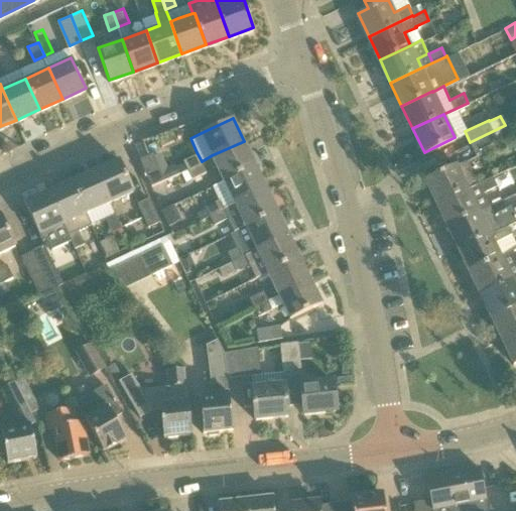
[(476,153),(507,138),(515,133),(515,132),(512,124),(506,127),(505,125),(470,142),(476,153)]
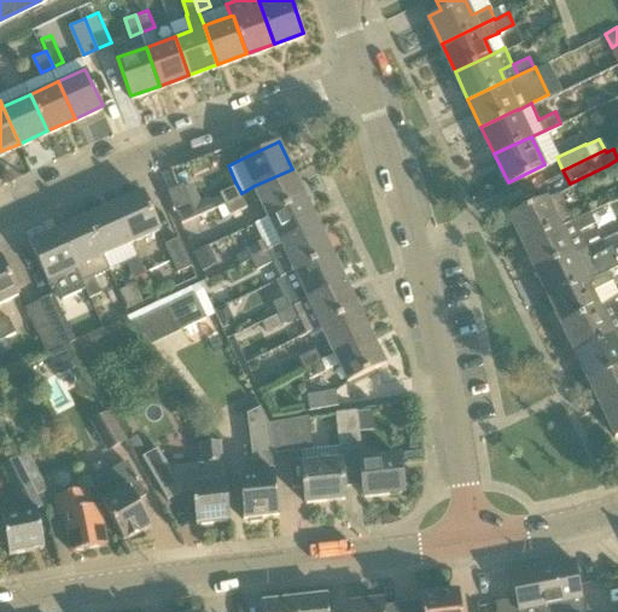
[(267,214),(305,196),(292,169),(254,186),(267,214)]
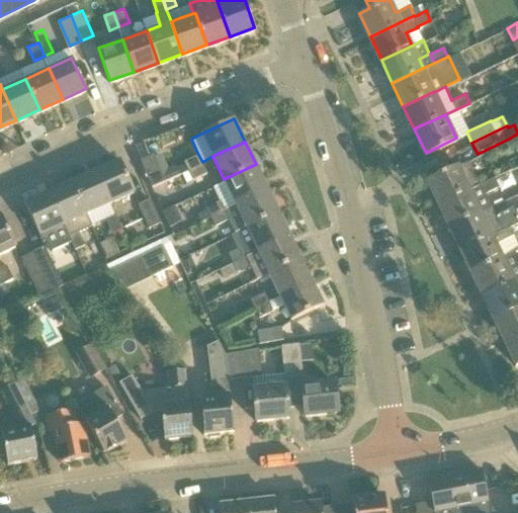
[(143,161),(142,161),(152,185),(165,179),(180,172),(176,163),(174,164),(173,162),(167,149),(155,156),(143,161)]
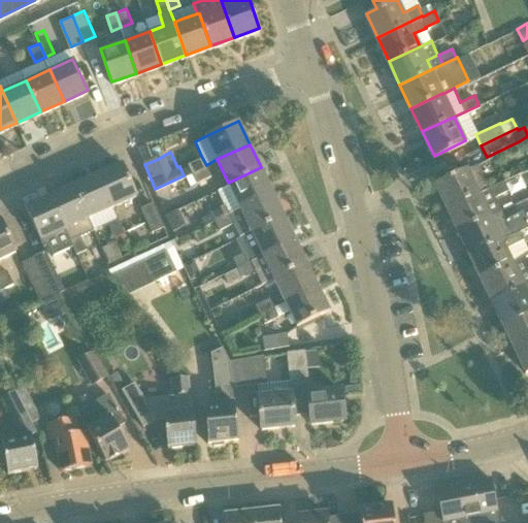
[(187,162),(191,171),(206,165),(201,156),(187,162)]
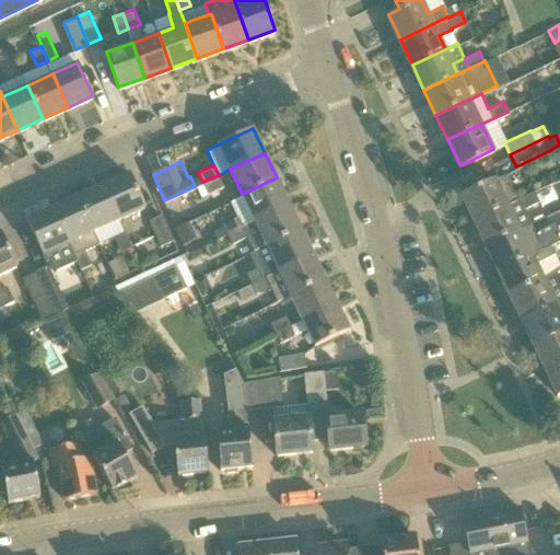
[(102,183),(118,218),(144,206),(129,171),(102,183)]
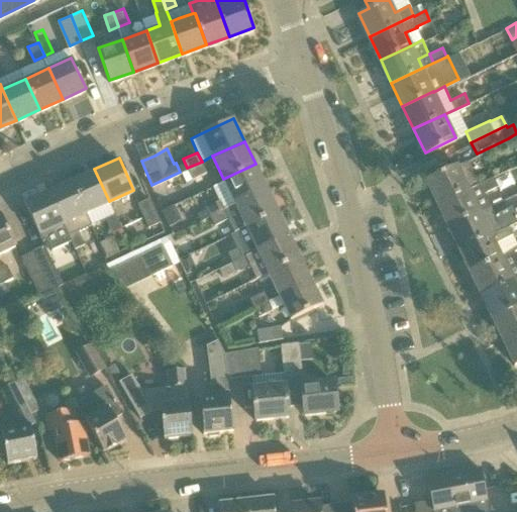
[(426,179),(437,202),(469,187),(469,188),(479,183),(468,159),(426,179)]
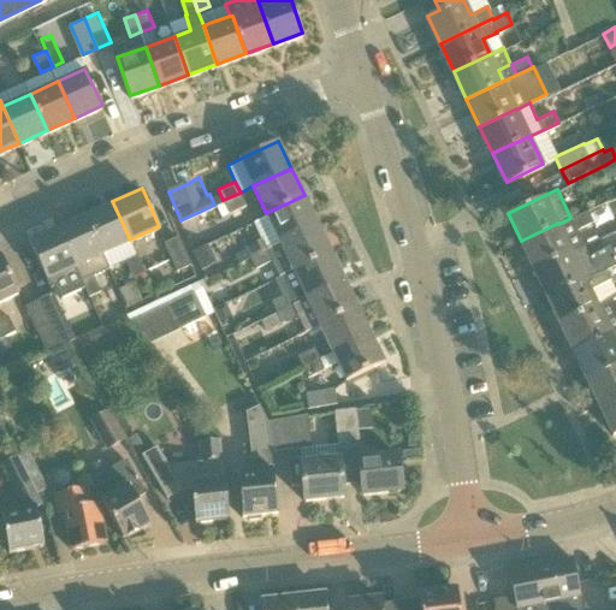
[(223,200),(227,211),(230,209),(231,211),(246,203),(241,193),(223,200)]
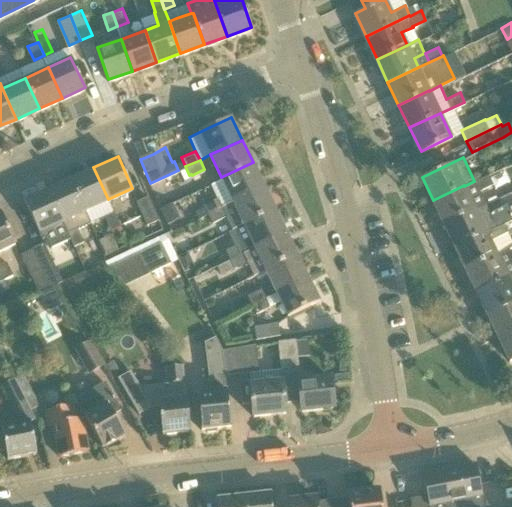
[(204,205),(207,212),(220,206),(223,205),(223,204),(232,199),(233,200),(264,185),(253,162),(221,177),(222,177),(212,182),(218,196),(203,204),(204,205)]
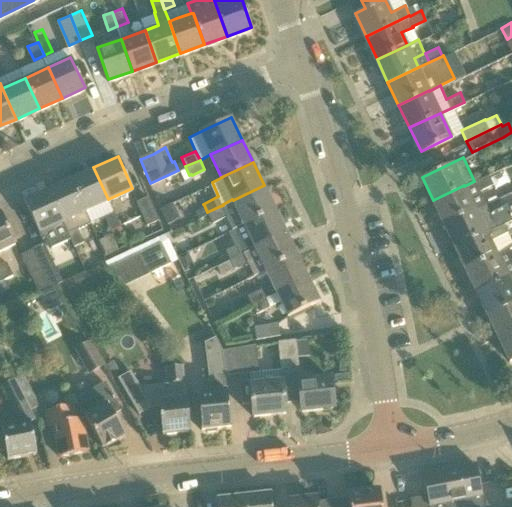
[(71,178),(85,209),(91,220),(105,214),(113,210),(108,199),(93,167),(71,178)]
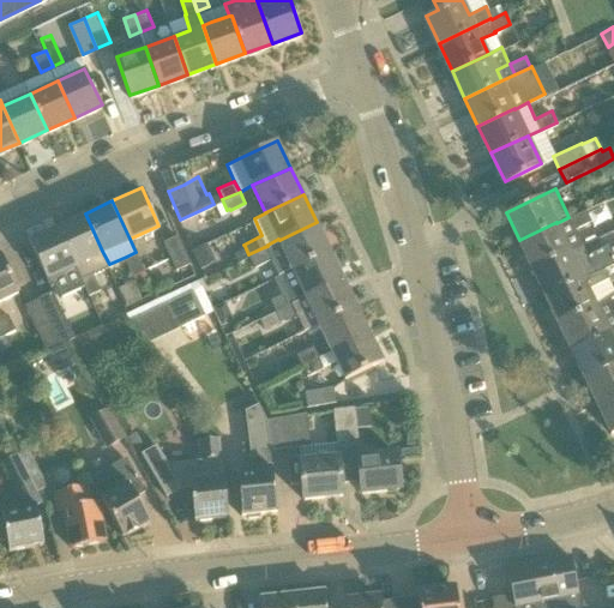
[(216,203),(221,214),(227,211),(227,210),(222,200),(216,203)]
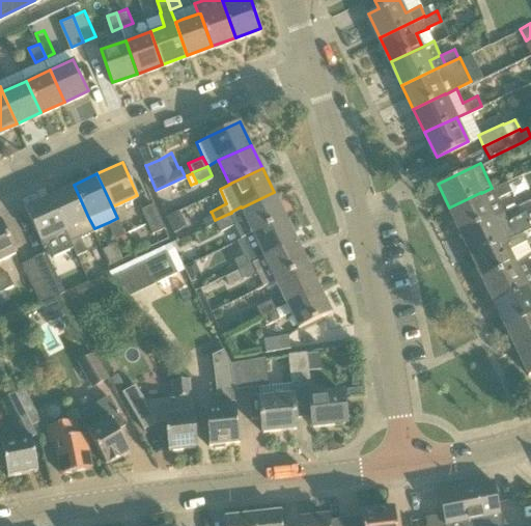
[(76,223),(88,217),(74,185),(49,195),(64,228),(66,227),(74,244),(77,253),(88,248),(82,234),(76,223)]
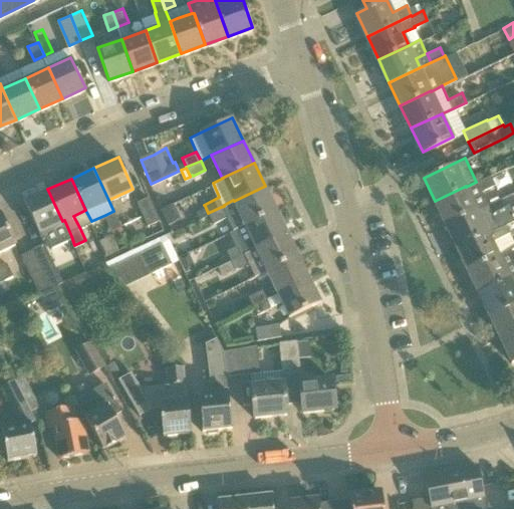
[(245,224),(276,209),(265,186),(234,201),(245,224)]
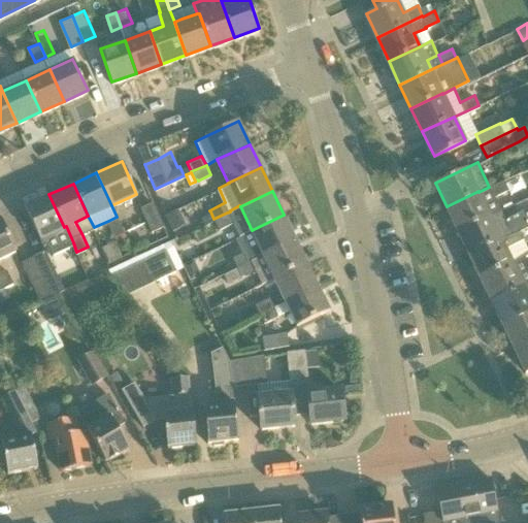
[(490,214),(479,192),(479,191),(447,206),(458,229),(490,214)]
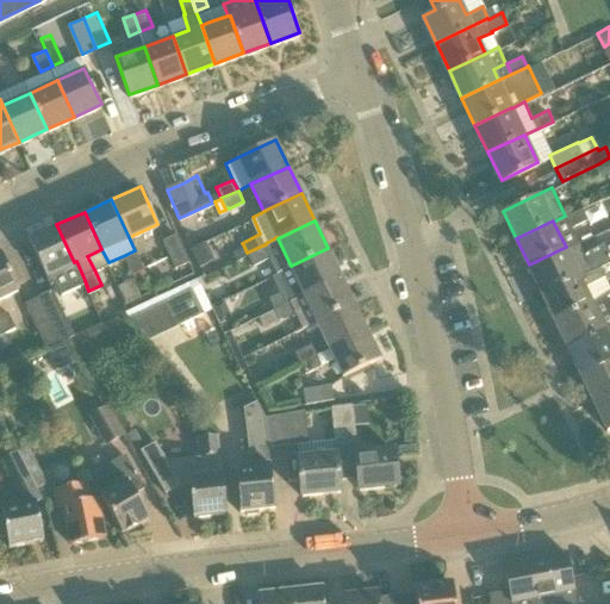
[(76,261),(74,262),(56,224),(30,236),(50,281),(55,279),(60,291),(85,280),(76,261)]
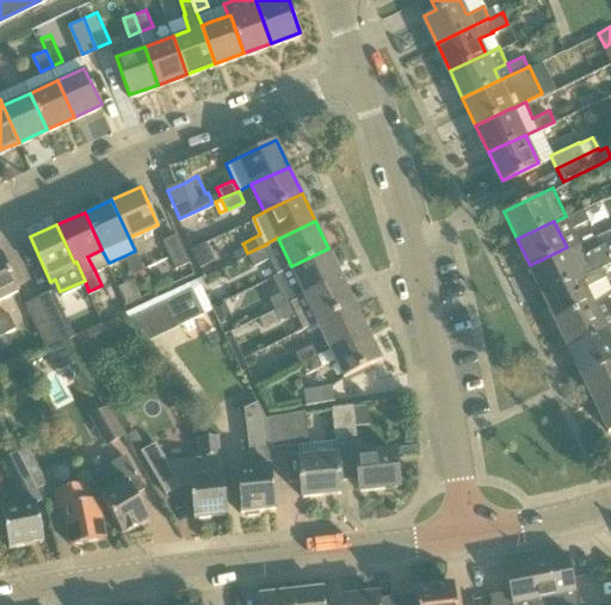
[(191,259),(178,232),(164,238),(177,265),(191,259)]
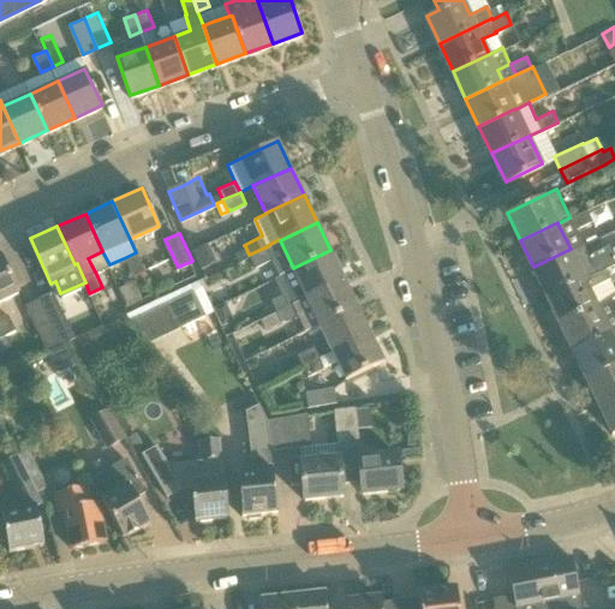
[(533,267),(547,294),(604,267),(614,260),(614,254),(609,243),(587,254),(583,243),(581,244),(571,249),(533,267)]
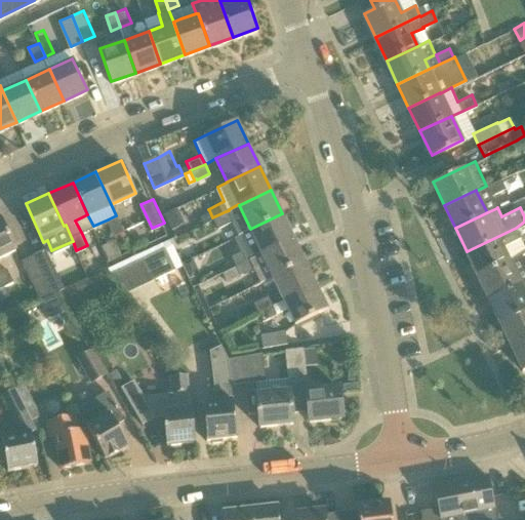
[(209,210),(200,214),(204,222),(212,217),(209,210)]
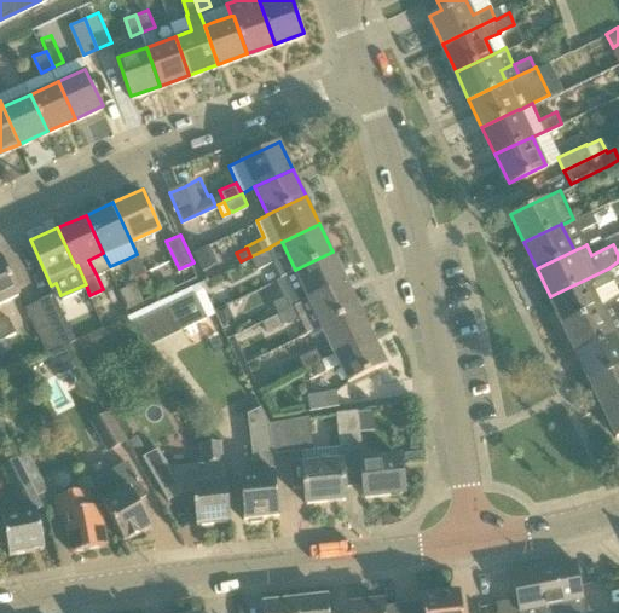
[(271,260),(266,249),(250,256),(256,267),(271,260)]
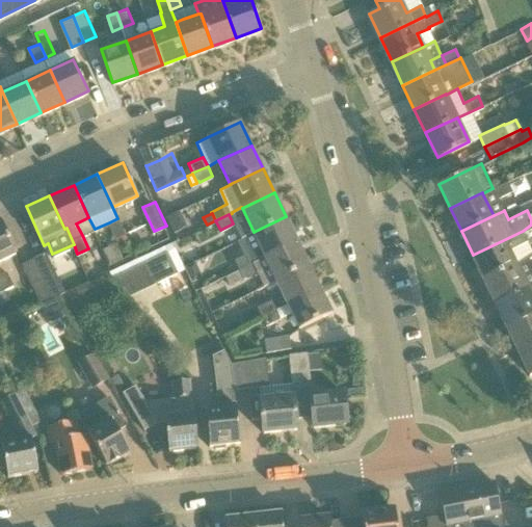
[(264,255),(296,239),(286,216),(254,232),(264,255)]
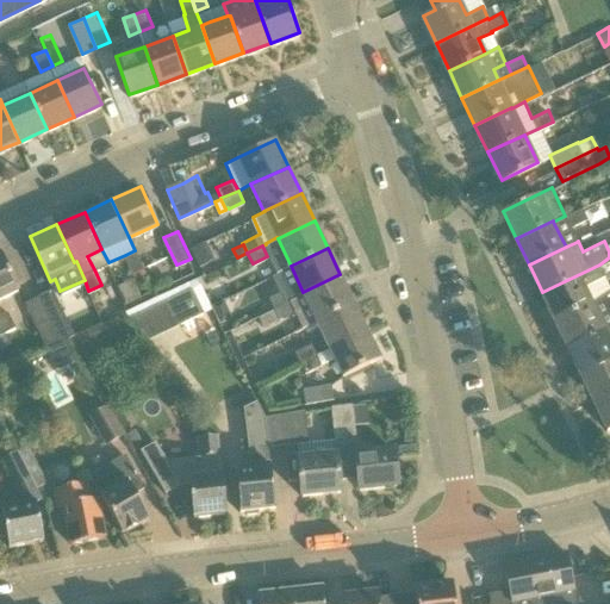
[(0,297),(18,288),(11,273),(0,251),(0,250),(0,297)]
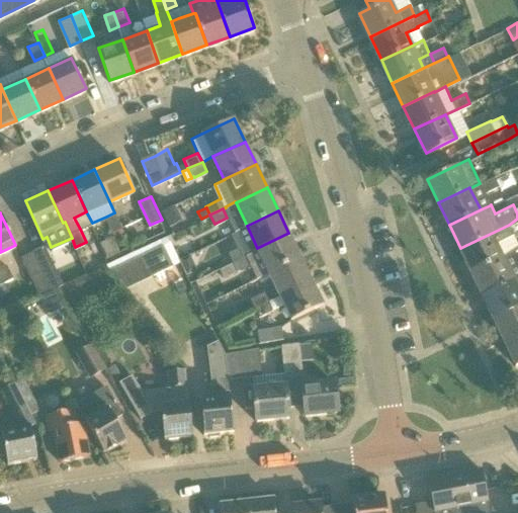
[(106,217),(112,230),(121,226),(115,212),(114,212),(106,217)]
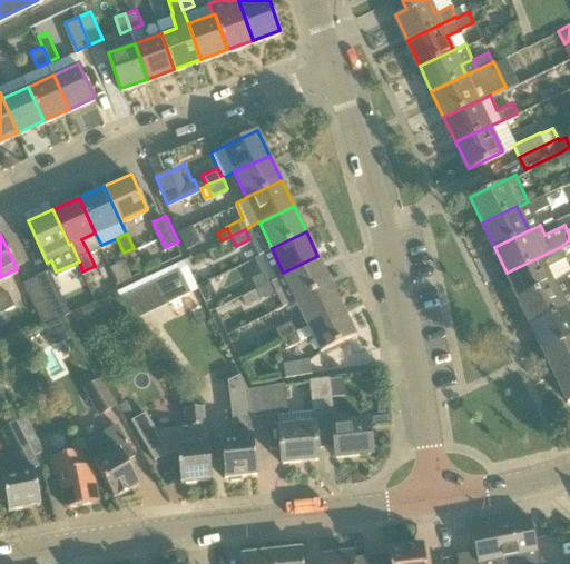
[(507,273),(519,298),(567,275),(566,274),(569,270),(569,266),(560,247),(507,273)]
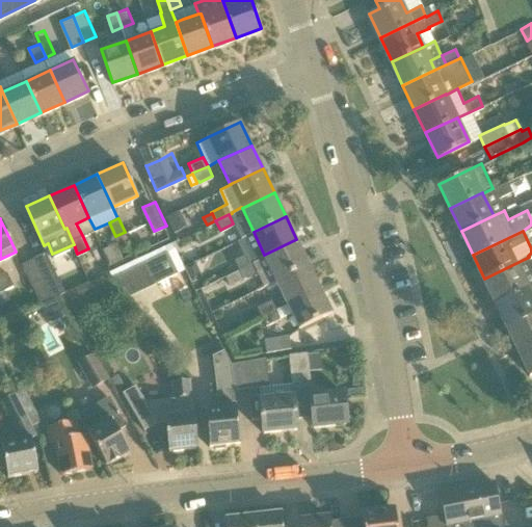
[(265,284),(276,279),(309,263),(296,239),(264,255),(265,255),(254,260),(240,266),(245,275),(259,269),(265,284)]
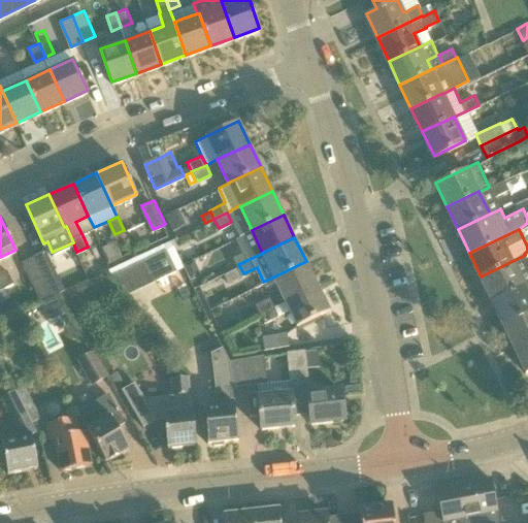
[(119,247),(108,242),(102,246),(109,261),(123,255),(119,247)]
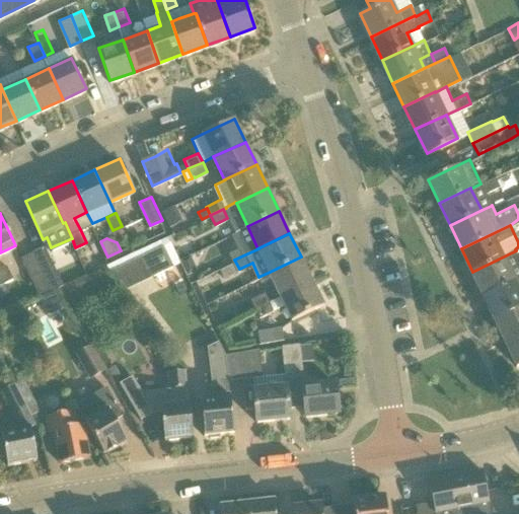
[(33,250),(52,289),(64,283),(46,244),(33,250)]
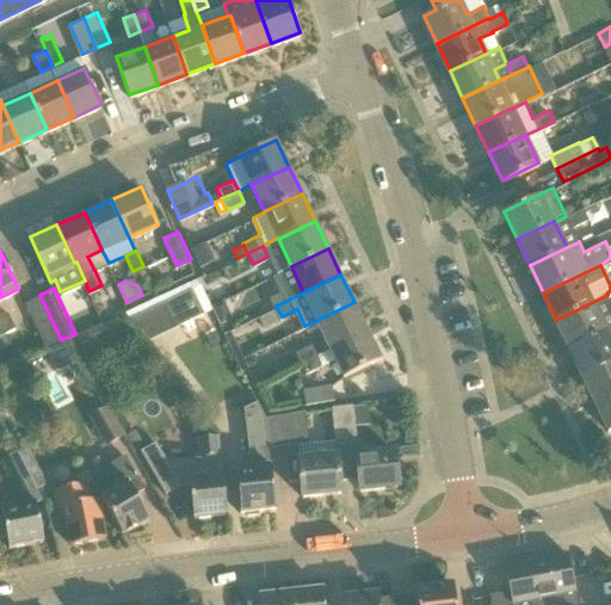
[(178,323),(205,312),(193,288),(167,300),(178,323)]
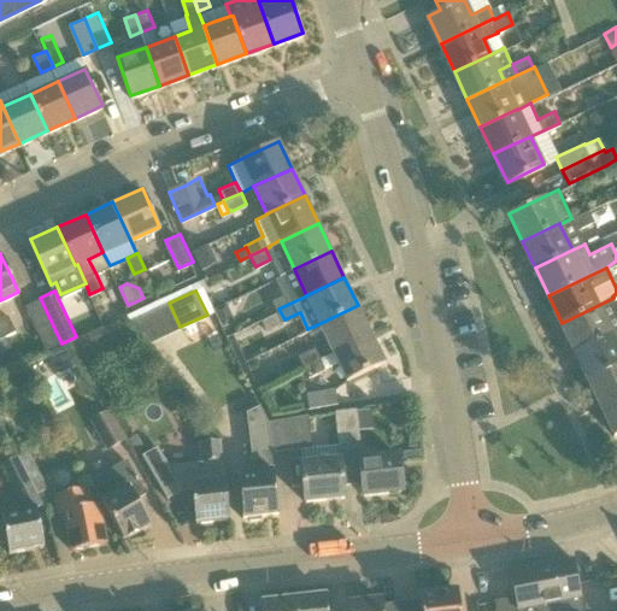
[(278,309),(294,301),(289,291),(274,298),(278,309)]
